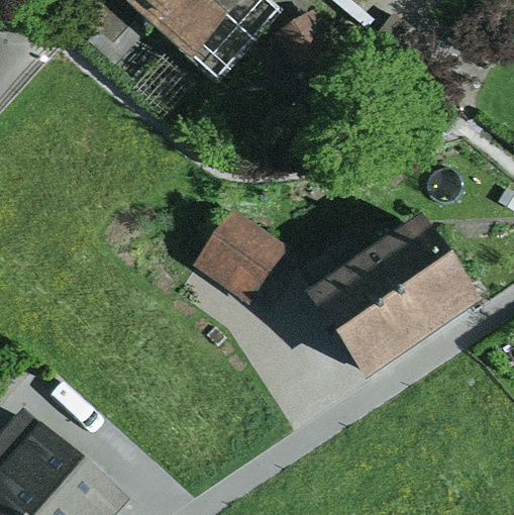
[(133,0),(190,49),(233,0),(133,0)]
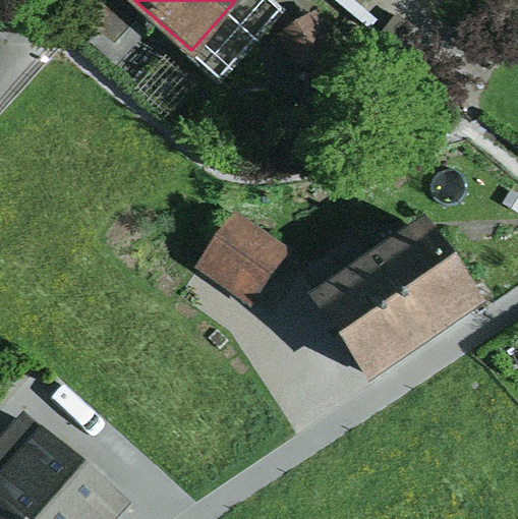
[(320,0),(368,33),(379,17),(352,0),(320,0)]
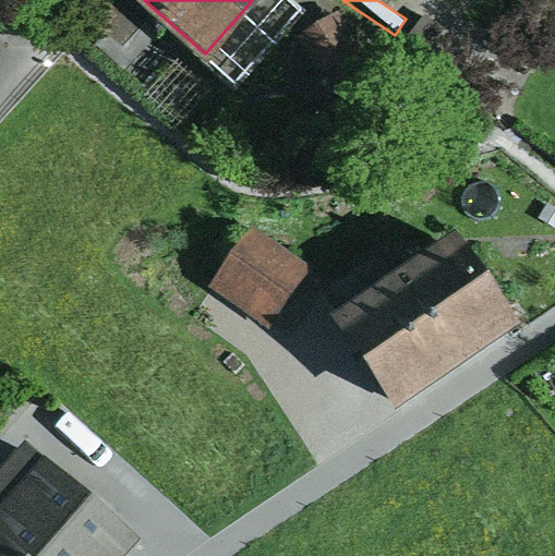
[(332,12),(296,34),(335,99),(371,77),(332,12)]
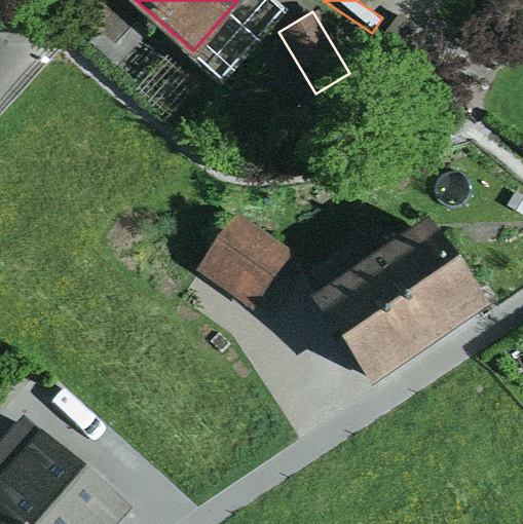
[(287,263),(236,223),(201,265),(252,306),(287,263)]
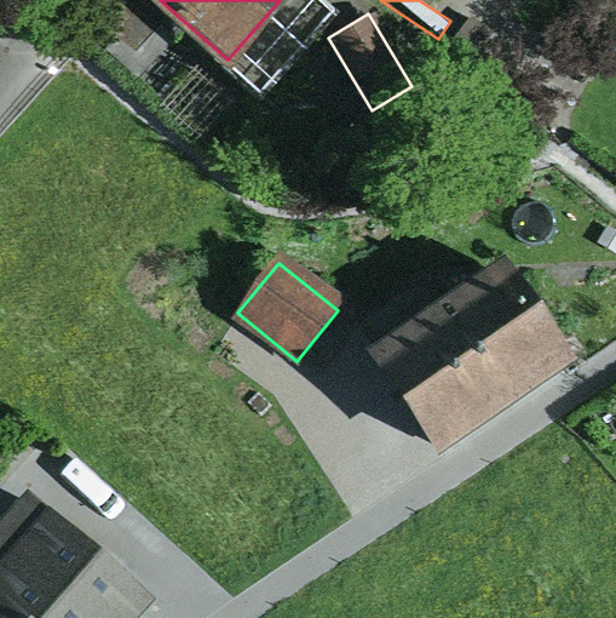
[(505,278),(378,350),(436,450),(563,377),(505,278)]
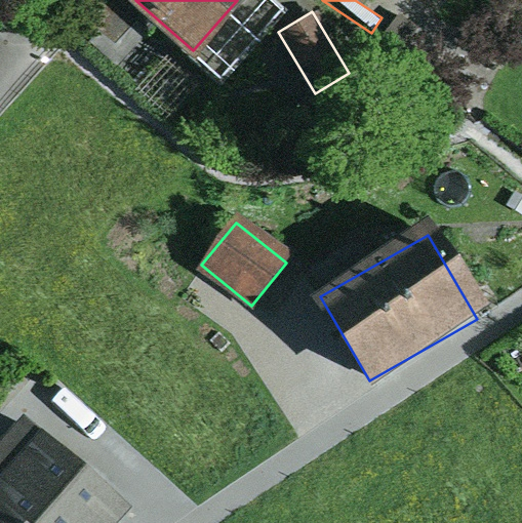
[(0,522),(108,522),(128,499),(22,409),(0,435),(0,522)]
